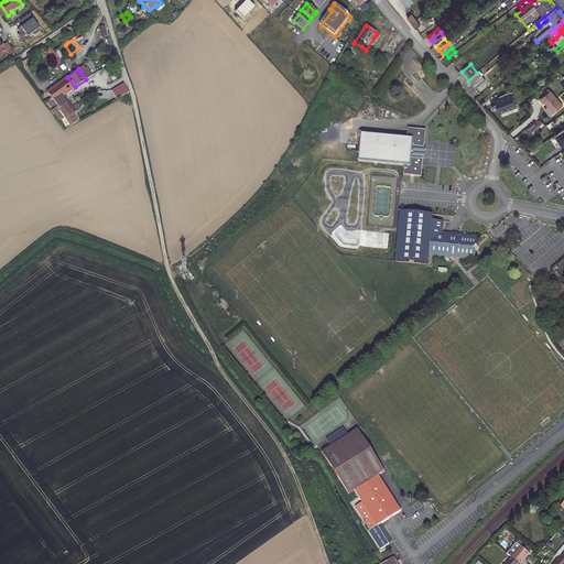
[(84,68),(80,72),(86,79),(90,77),(84,68)]
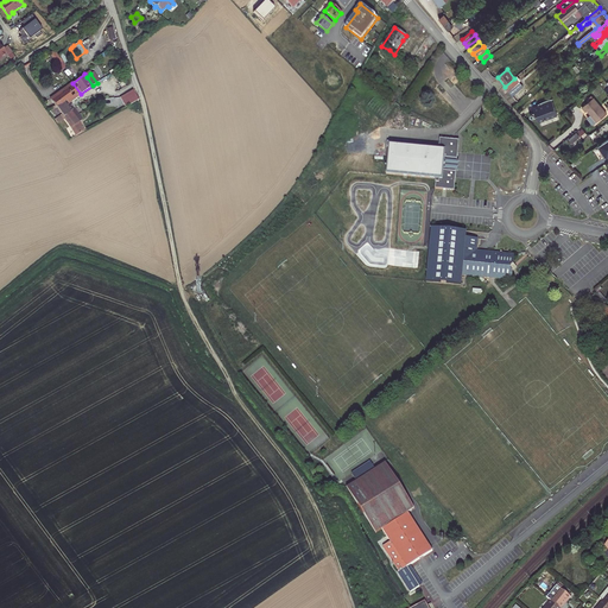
[(435,74),(430,82),(437,87),(442,78),(435,74)]
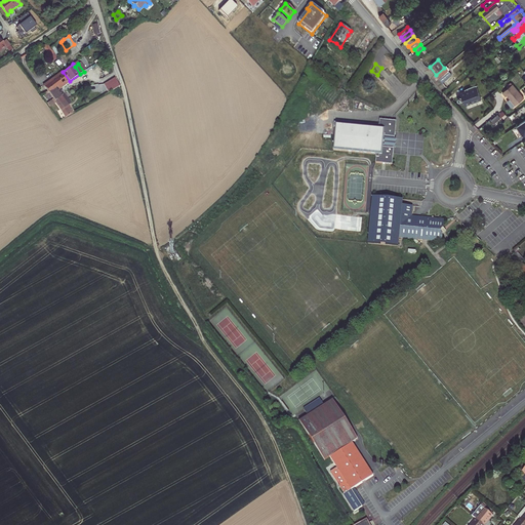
[(449,71),(445,67),(444,68),(436,75),(439,79),(449,71)]
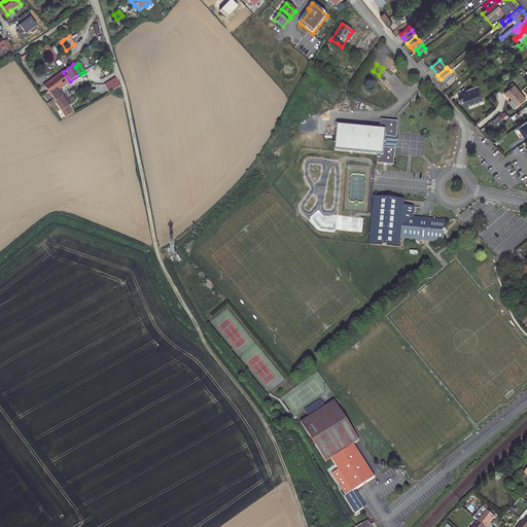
[(394,79),(398,72),(391,68),(387,75),(394,79)]
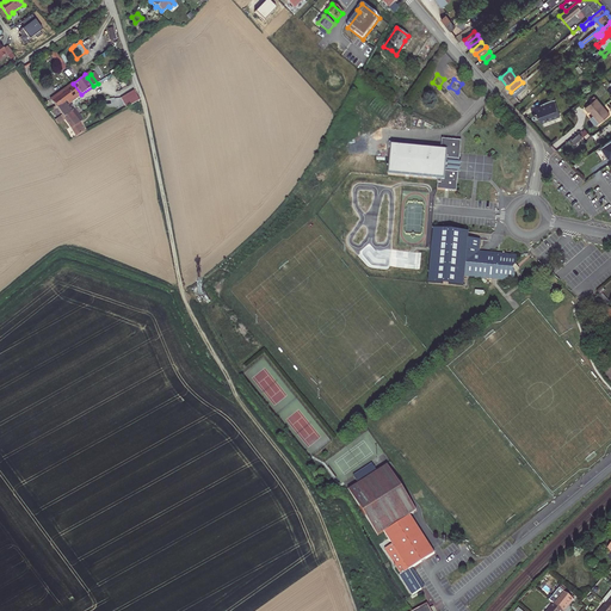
[(526,87),(523,82),(511,92),(516,97),(526,87)]
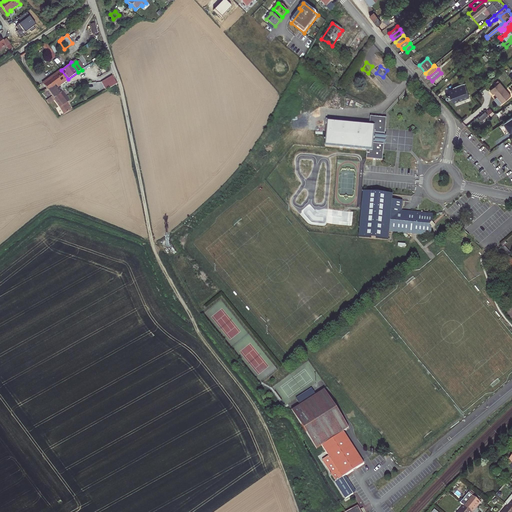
[(68,79),(61,70),(42,84),(45,87),(44,88),(45,89),(50,86),(51,87),(55,84),(57,86),(59,85),(68,79)]
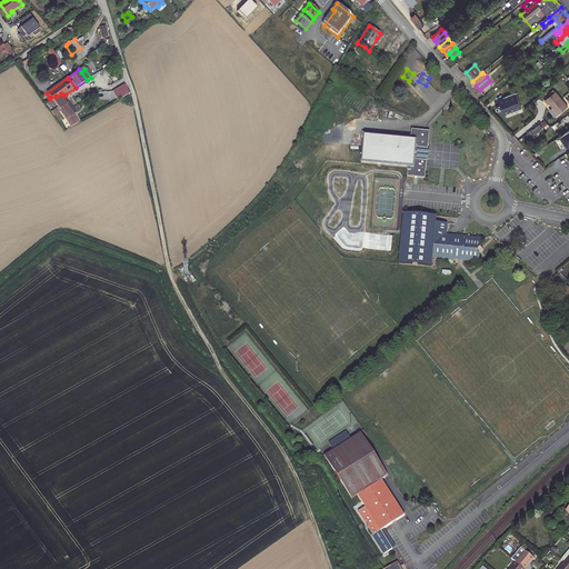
[(115,90),(112,91),(118,100),(129,93),(125,85),(115,90)]
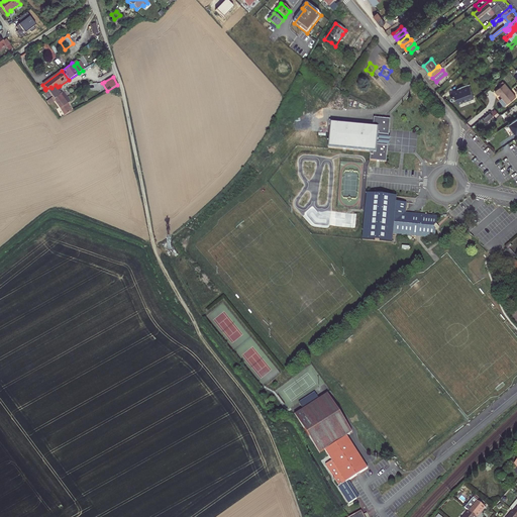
[(516,97),(505,83),(495,91),(498,95),(500,94),(508,103),(516,97)]
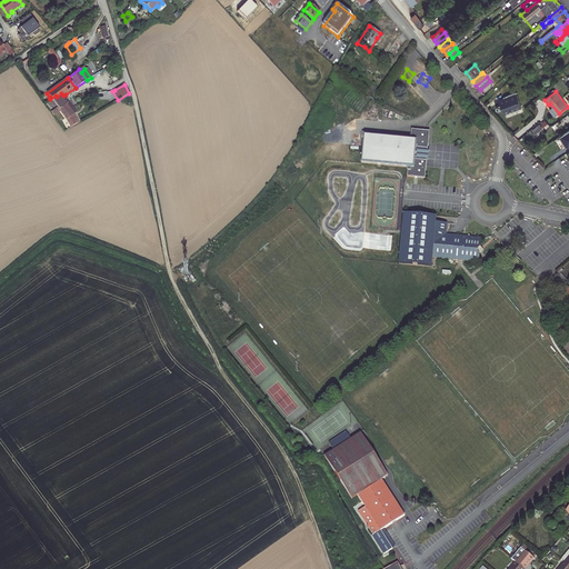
[(68,110),(73,107),(66,99),(63,96),(61,93),(57,97),(56,96),(50,99),(51,100),(48,102),(52,108),(57,106),(58,107),(61,103),(68,110)]
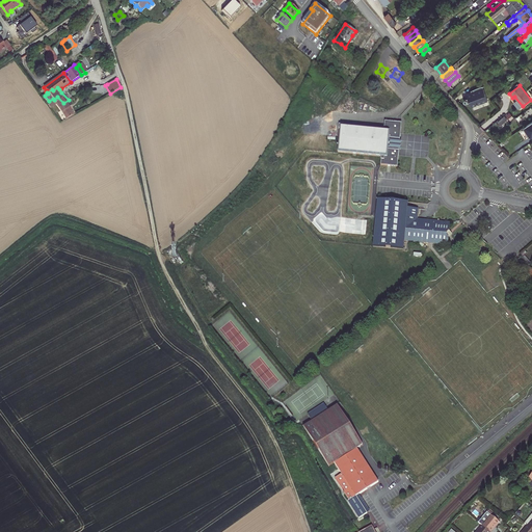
[(475,89),(474,90),(468,96),(466,97),(466,98),(464,98),(463,99),(463,101),(464,102),(466,102),(466,103),(468,102),(468,103),(470,102),(472,107),(488,101),(483,87),(481,87),(480,87),(477,88),(475,89)]
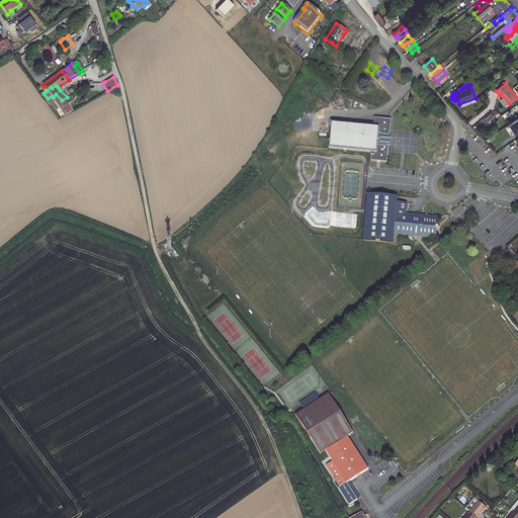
[(385,90),(380,95),(385,101),(391,97),(385,90)]
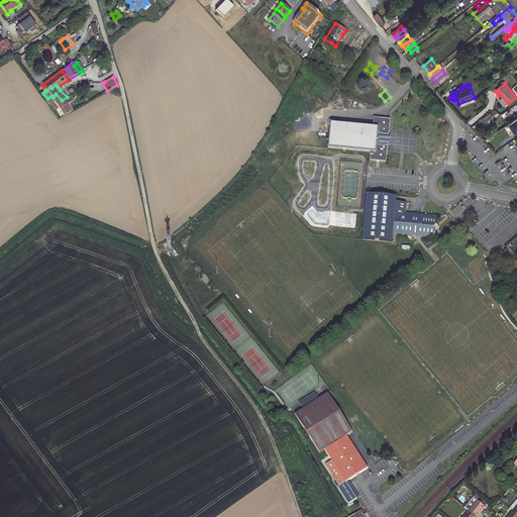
[(55,101),(60,107),(65,115),(72,111),(67,103),(69,102),(67,97),(62,100),(56,94),(53,97),(55,101)]
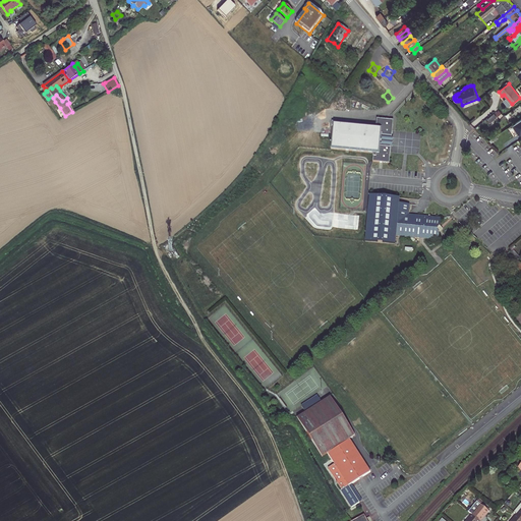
[(47,102),(50,106),(55,102),(53,98),(47,102)]
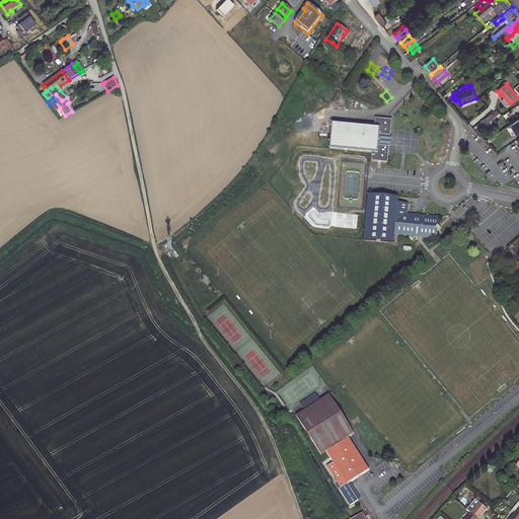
[(489,122),(495,117),(492,114),(486,119),(489,122)]
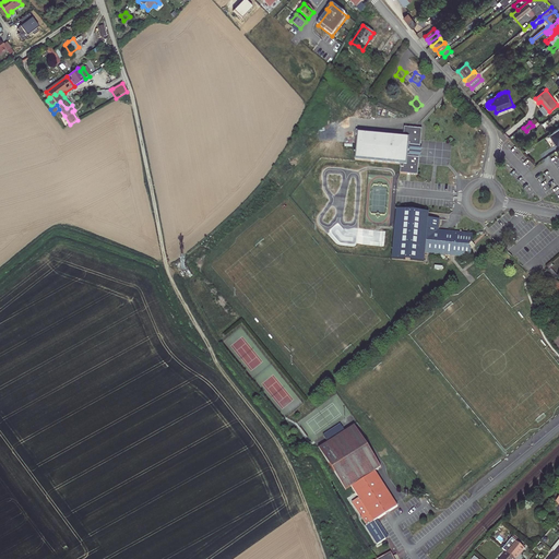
[(360,132),(356,132),(355,135),(357,135),(355,161),(401,165),(400,174),(417,176),(419,158),(419,157),(420,147),(420,146),(421,129),(404,128),(403,137),(360,132)]
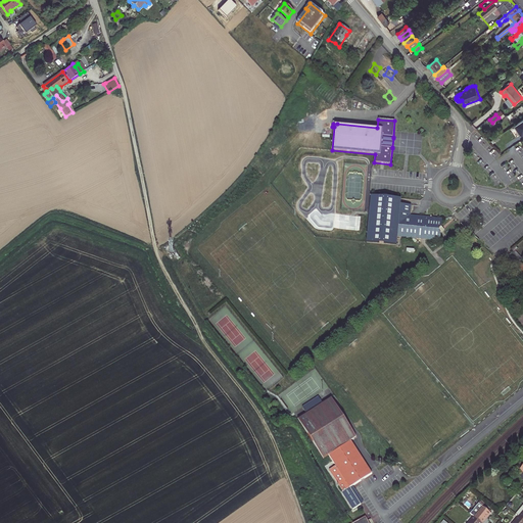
[(522,120),(514,126),(520,135),(522,133),(522,120)]
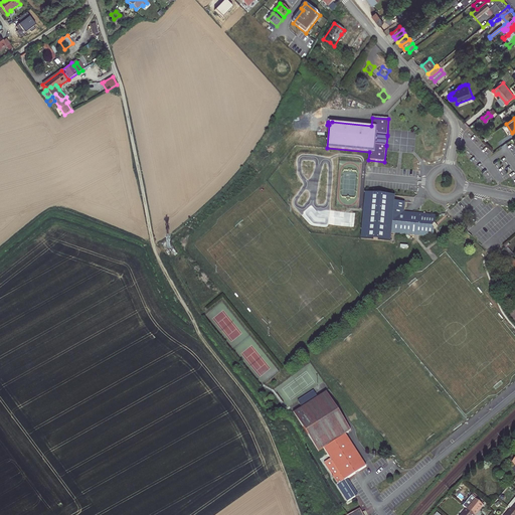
[(419,232),(419,235),(434,237),(434,229),(432,228),(432,223),(435,222),(436,215),(431,215),(412,213),(404,212),(405,202),(394,201),(394,195),(365,193),(361,238),(390,241),(391,233),(415,235),(416,233),(417,232),(419,232)]
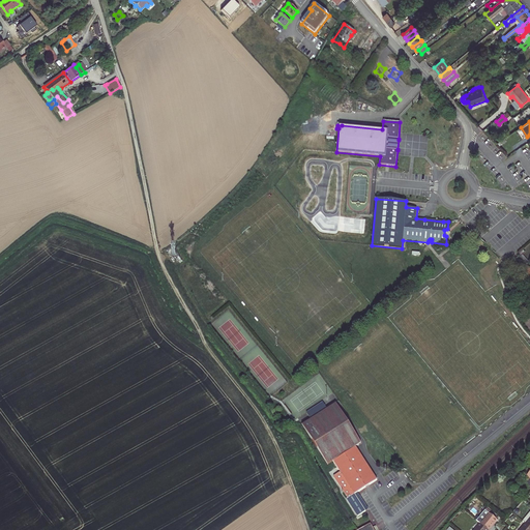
[(503,296),(500,298),(506,306),(507,305),(509,307),(512,305),(508,294),(504,297),(504,296),(503,296)]
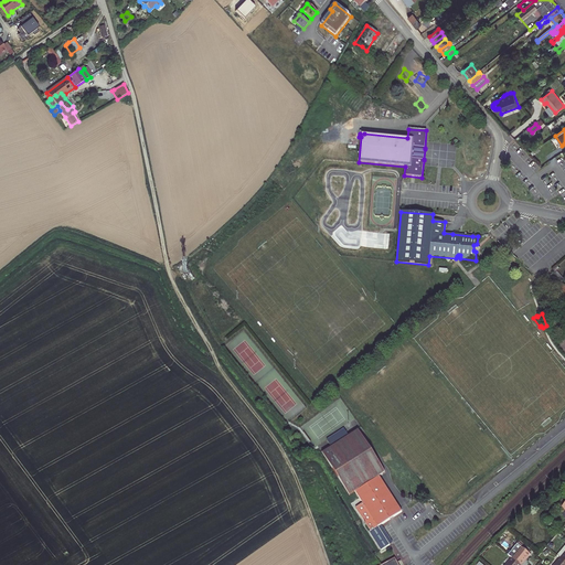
[(472,409),(454,386),(451,387),(470,411),(472,409)]
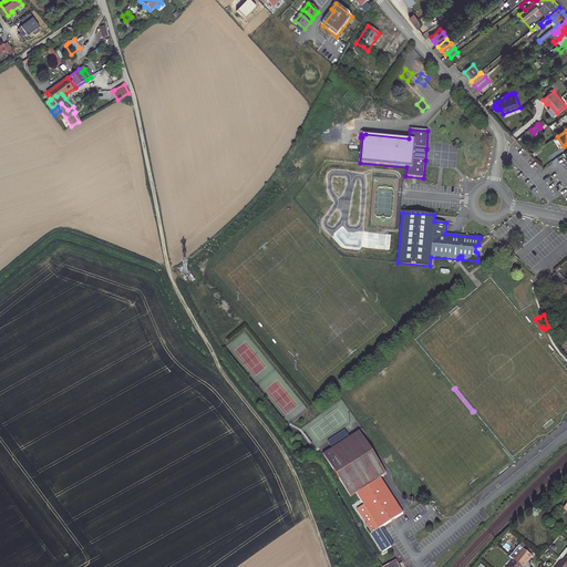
[(381,477),(358,494),(363,505),(357,509),(371,534),(404,516),(381,477)]
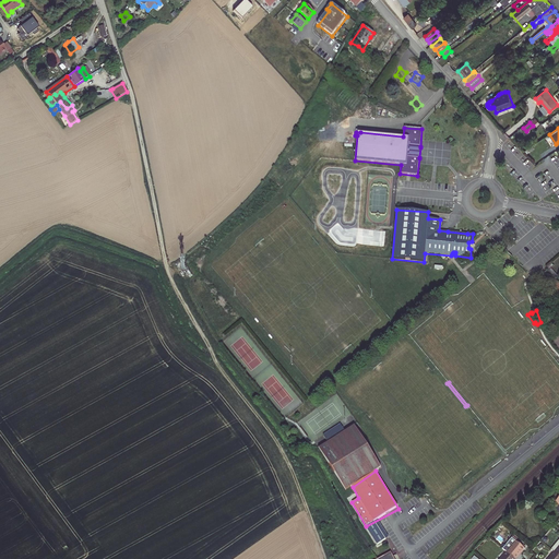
[(507,552),(514,558),(524,548),(523,548),(525,546),(518,539),(515,542),(512,538),(502,549),(506,551),(507,552)]
